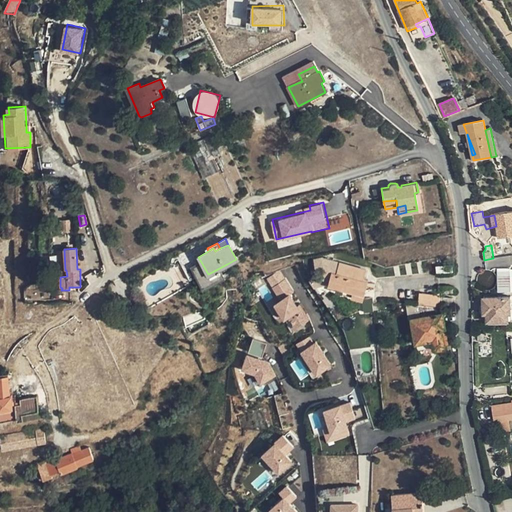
[(58,251),(60,277),(67,276),(66,270),(65,270),(64,250),(58,251)]
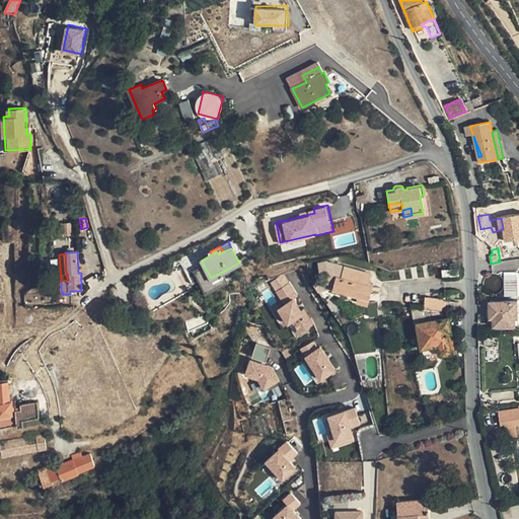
[(335,270),(332,262),(317,264),(318,273),(328,272),(327,280),(330,281),(332,271),(335,270)]
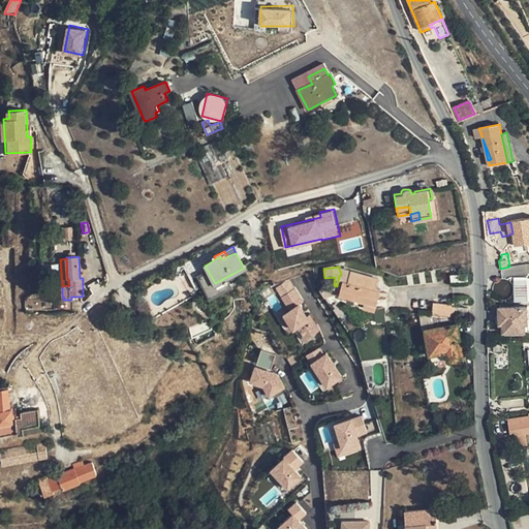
[(235,273),(215,283),(208,271),(197,276),(209,298),(239,281),(235,273)]
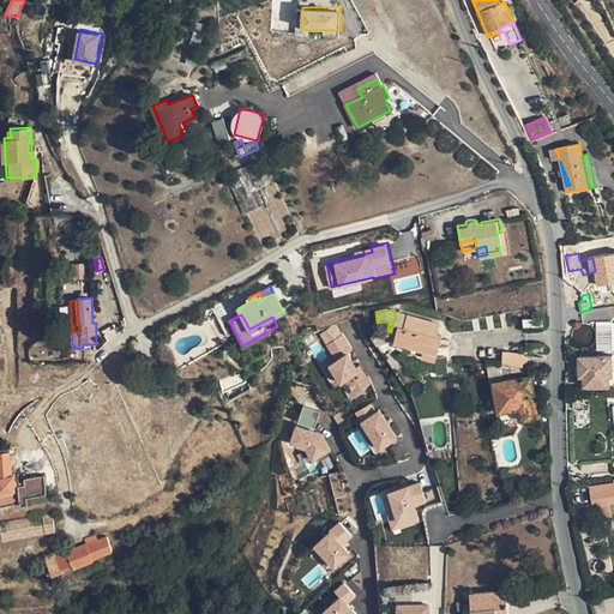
[(403,345),(437,355),(439,345),(433,343),(435,337),(438,325),(407,315),(405,321),(399,319),(393,343),(403,345)]
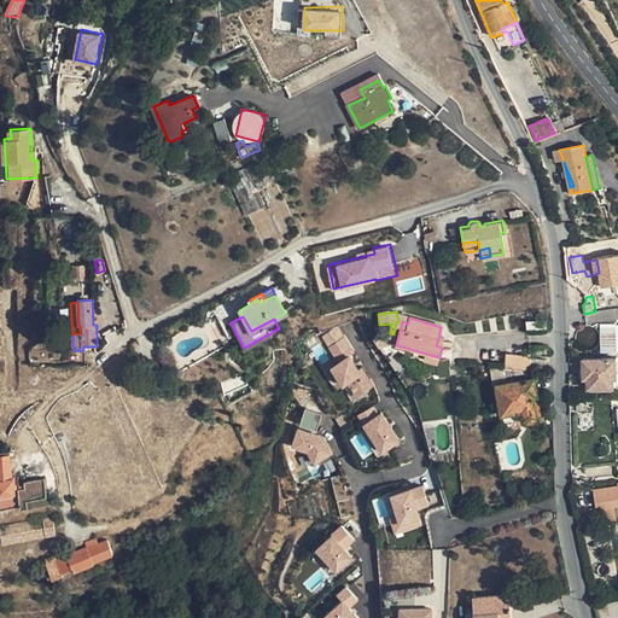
[(602,351),(617,350),(617,322),(601,324),(602,351)]
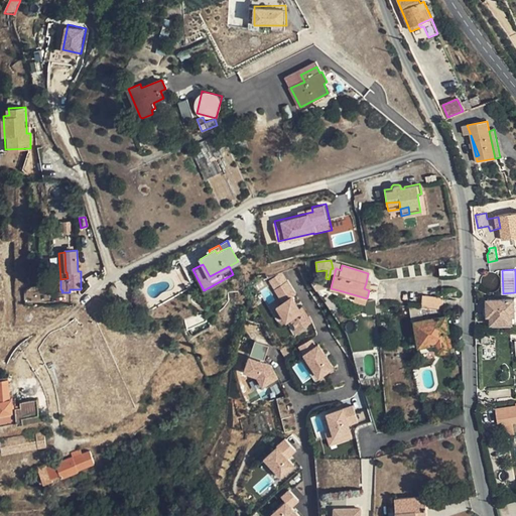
[(294,317),(301,328),(313,319),(305,307),(302,309),(294,295),(297,293),(283,272),(271,280),(284,300),(278,304),(288,320),(294,317)]
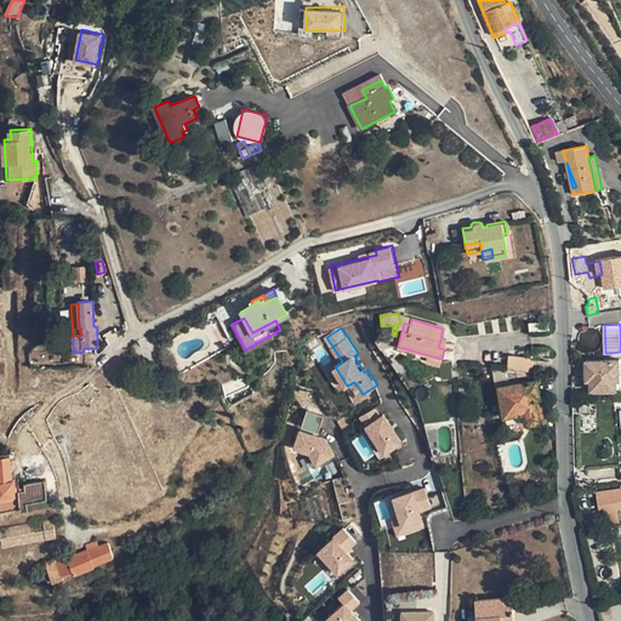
[(440,366),(442,359),(408,349),(405,357),(440,366)]
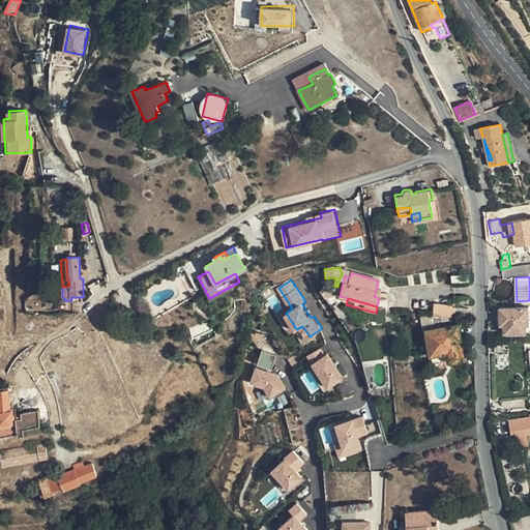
[(467,318),(468,308),(454,307),(453,316),(467,318)]
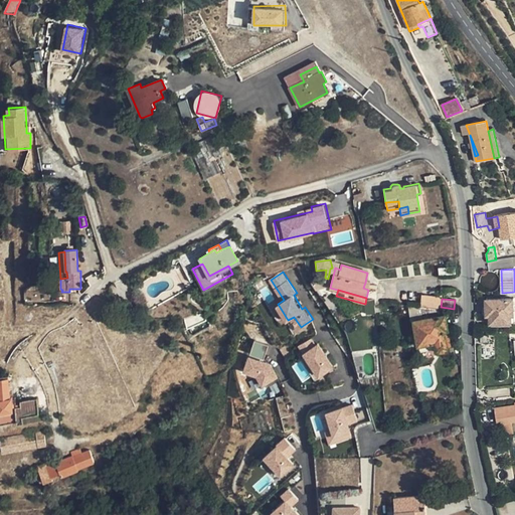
[(514,299),(487,300),(487,316),(491,316),(491,324),(512,323),(513,316),(514,316),(514,299)]
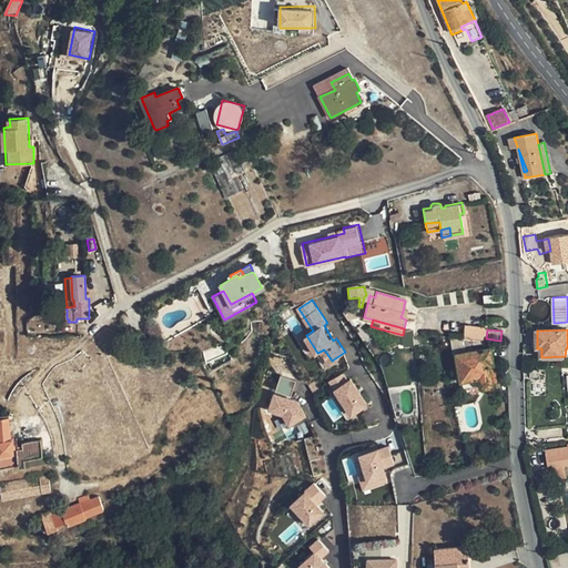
[(438,344),(436,335),(423,334),(414,337),(415,345),(429,344),(429,345),(438,344)]
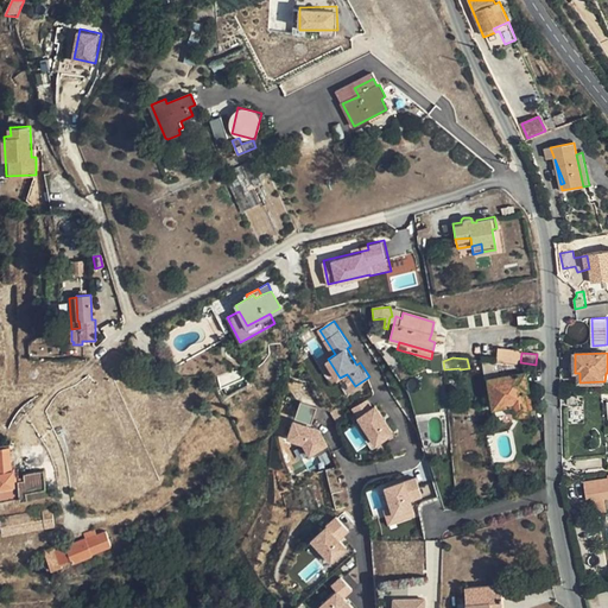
[(525,373),(488,380),(493,407),(513,404),(514,413),(517,415),(526,413),(527,410),(532,410),(525,373)]
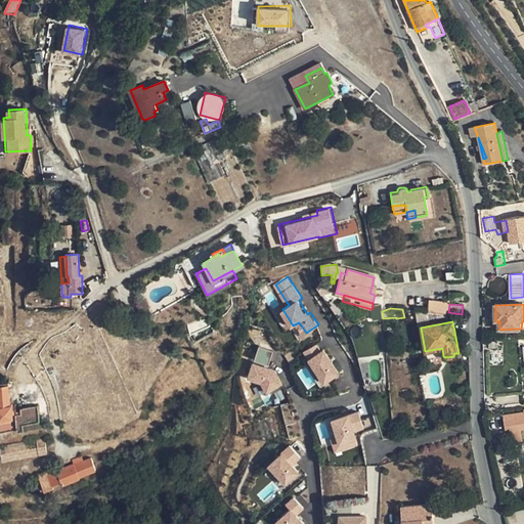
[(341,372),(325,347),(322,349),(318,342),(306,350),(325,381),(341,372)]
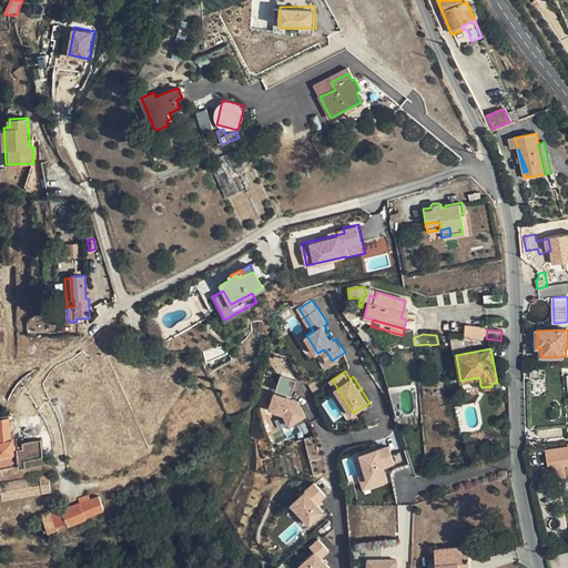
[(291,424),(308,414),(301,401),(275,392),(270,408),(285,414),(291,424)]
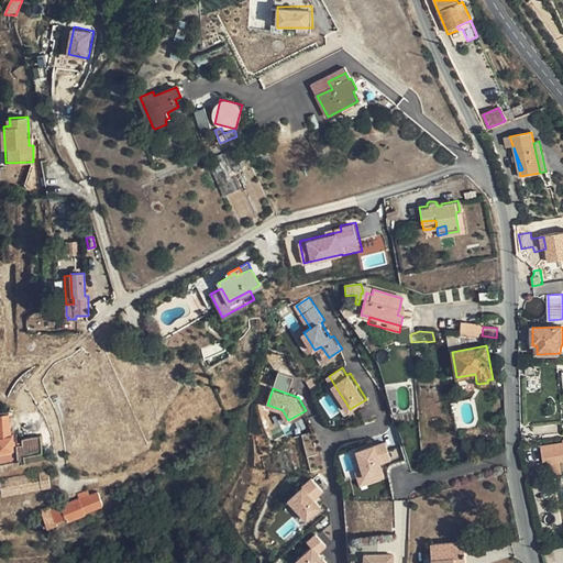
[(0,463),(17,461),(13,434),(11,433),(9,412),(0,412),(0,463)]
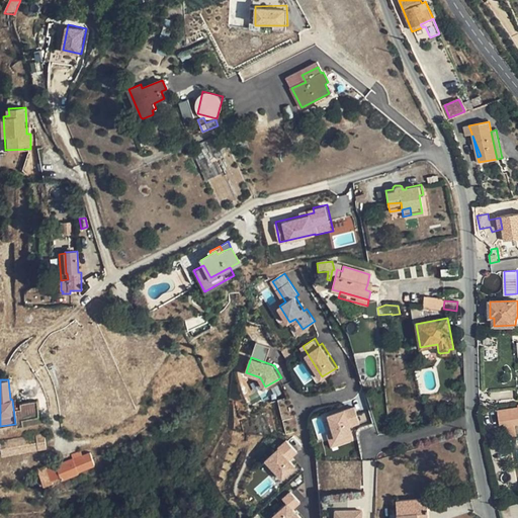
[(21,403),(22,409),(16,409),(18,426),(39,423),(36,402),(21,403)]
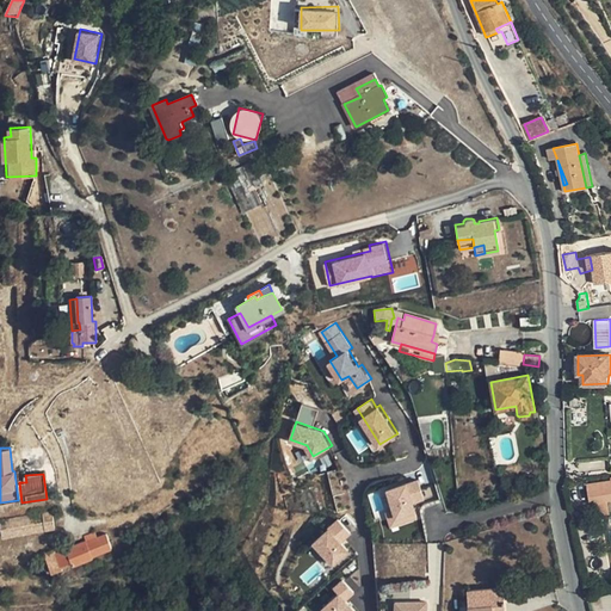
[(426,498),(420,479),(389,487),(395,507),(388,510),(393,525),(419,517),(414,501),(426,498)]
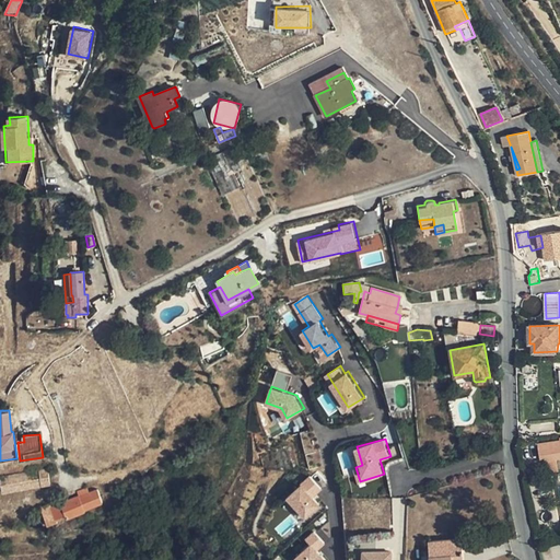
[(559,441),(539,445),(541,462),(559,457),(559,441)]
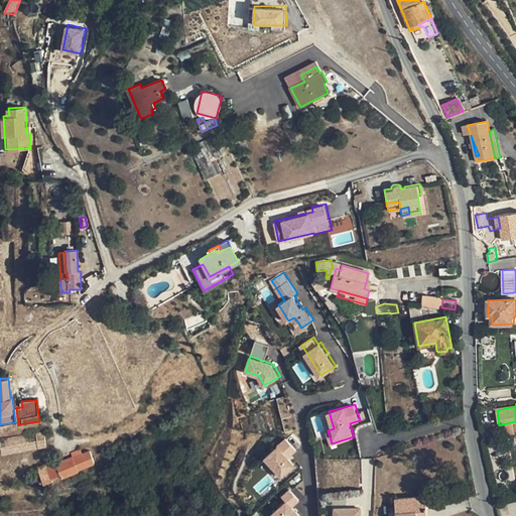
[(494,413),(482,415),(484,427),(496,425),(494,413)]
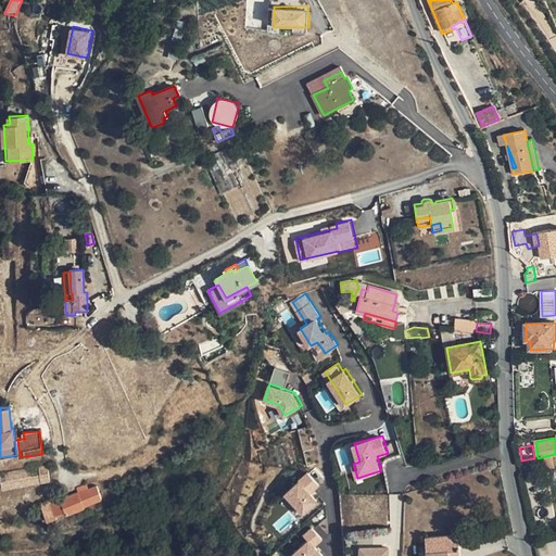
[(0,472),(2,475),(48,467),(48,466),(0,472)]
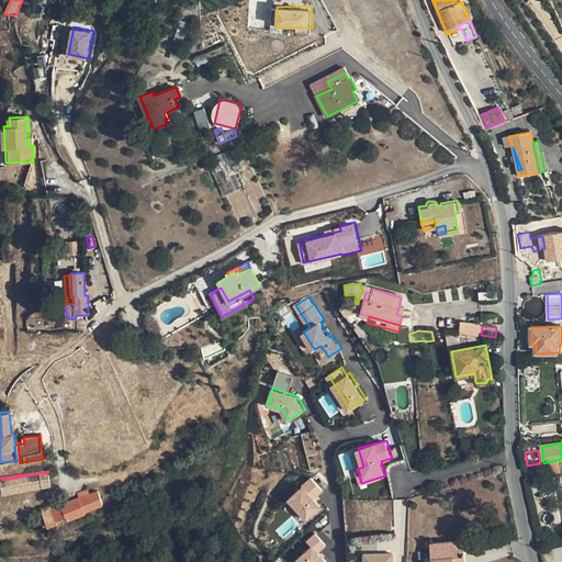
[(289,497),(307,518),(323,505),(316,497),(325,490),(313,476),(289,497)]
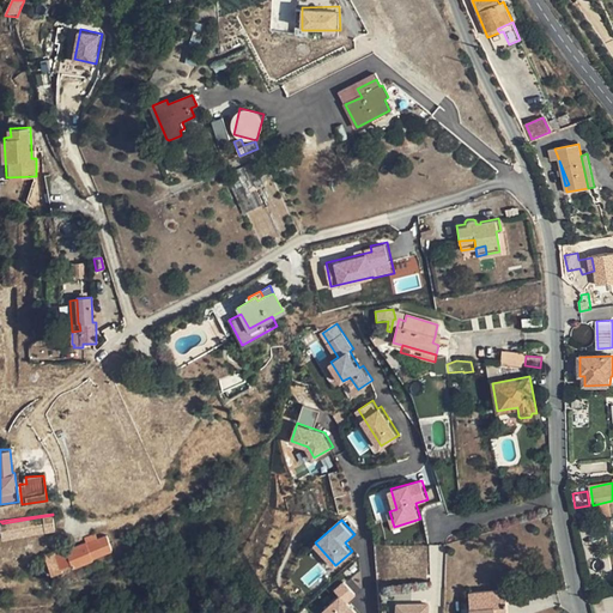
[(109,544),(107,538),(107,536),(86,544),(91,556),(91,557),(111,550),(109,544)]
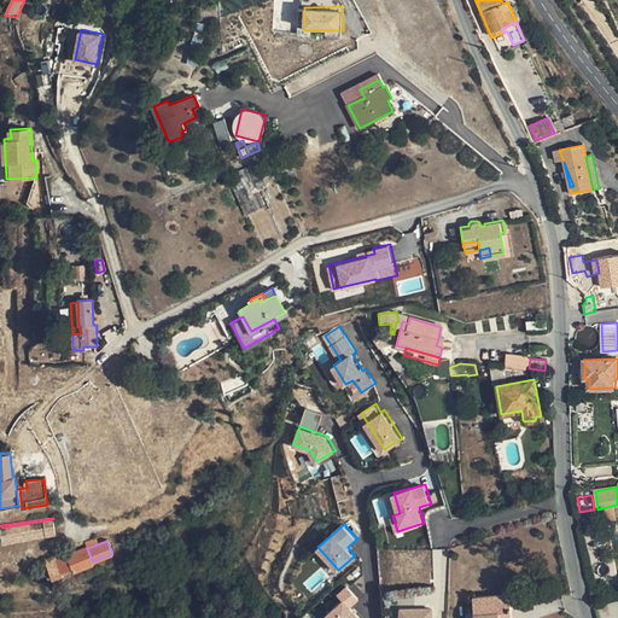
[(92,560),(87,548),(86,547),(56,559),(60,572),(71,567),(73,571),(93,563),(92,561),(92,560)]
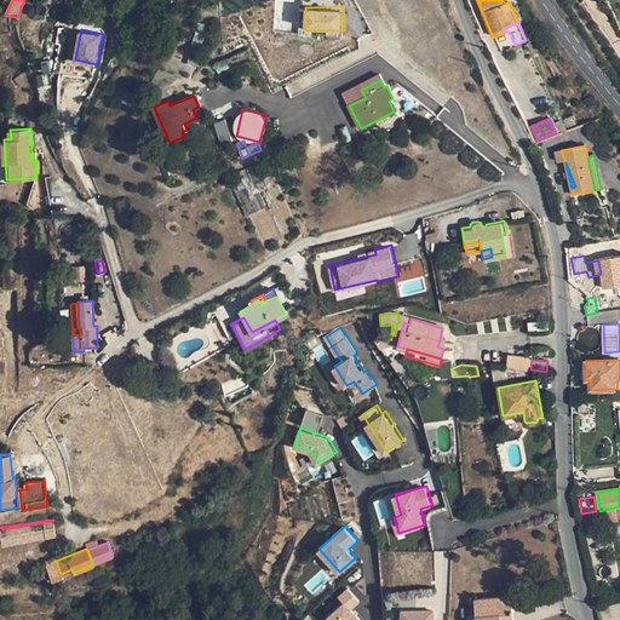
[(362,619),(352,608),(361,601),(349,586),(339,595),(345,601),(328,614),(332,619),(362,619)]
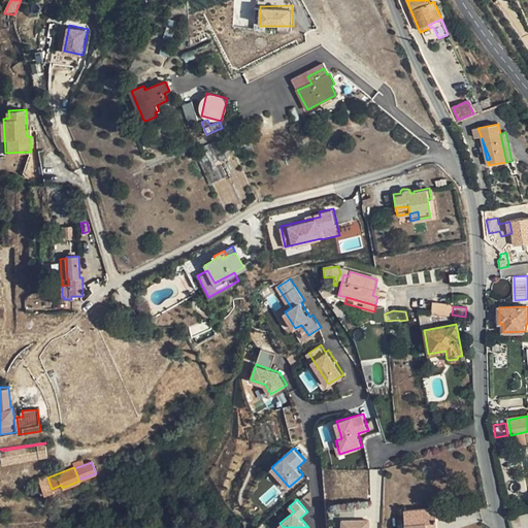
[(435,527),(433,508),(403,510),(404,527),(435,527)]
